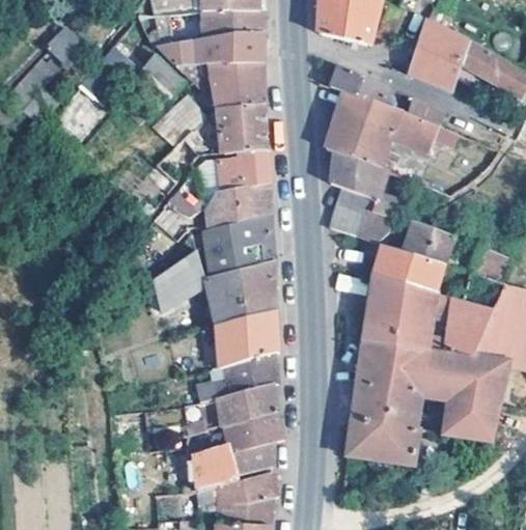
[(91,0),(102,8),(108,0),(91,0)]
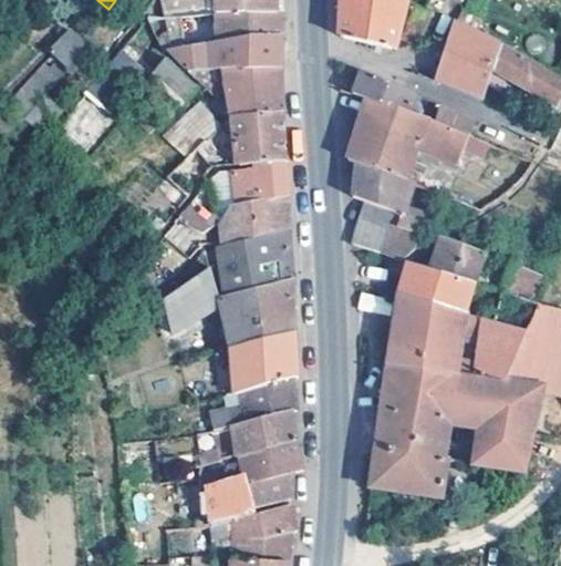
[(155,0),(158,13),(213,12),(243,11),(246,13),(273,13),(273,10),(273,0),(155,0)]
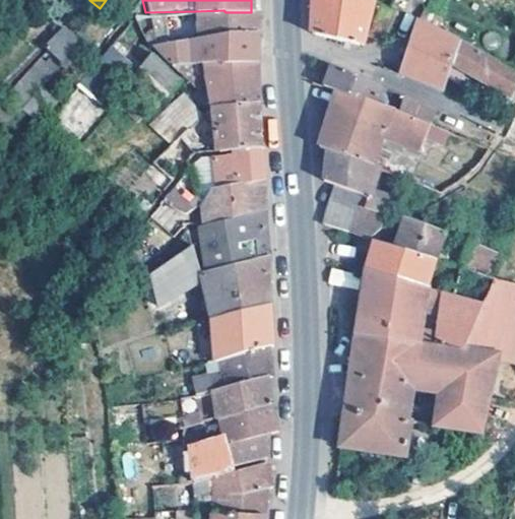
[(311,0),(311,15),(310,30),(360,42),(363,29),(370,0),(311,0)]
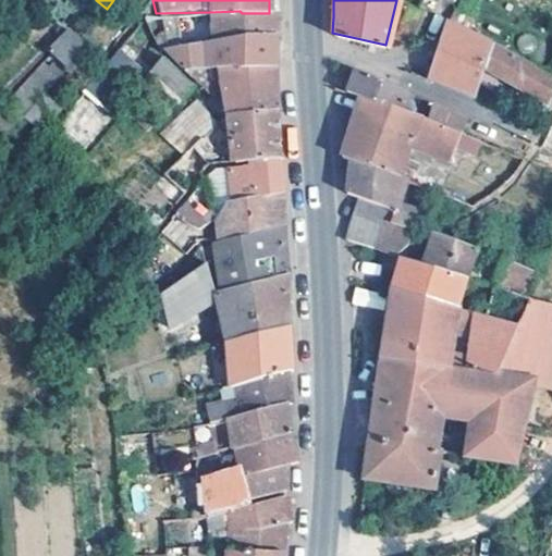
[(408,2),(403,0),(396,0),(389,32),(396,35),(408,2)]
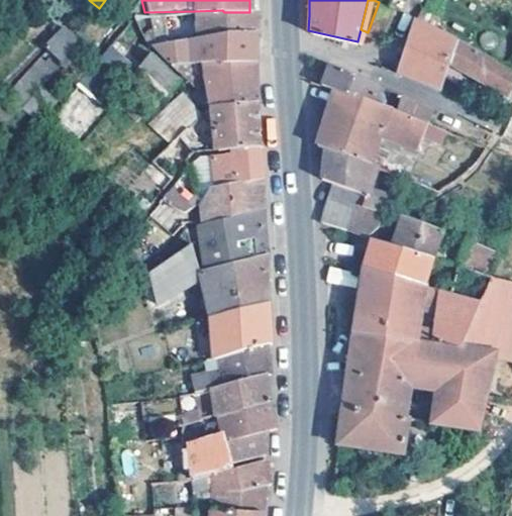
[(385,4),(379,2),(368,32),(380,39),(393,8),(385,4)]
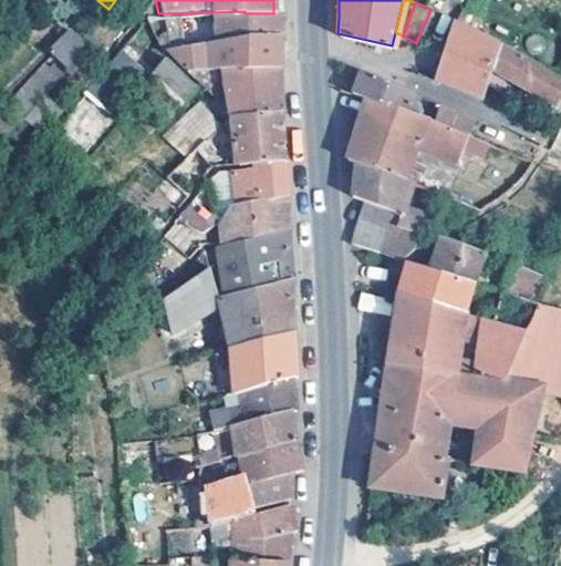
[(459,7),(454,21),(473,30),(479,17),(459,7)]
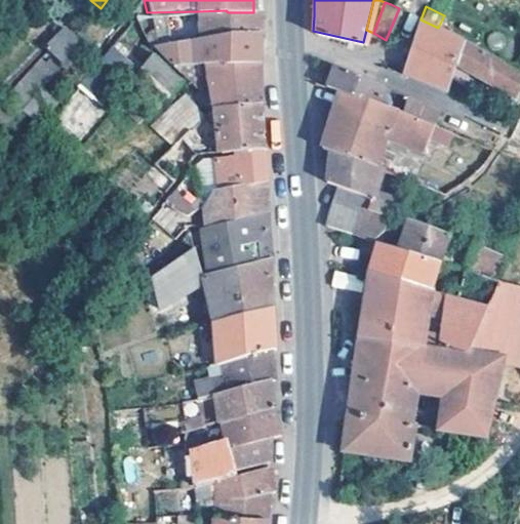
[(197,41),(257,39),(258,26),(260,10),(253,9),(253,12),(228,12),(226,10),(197,11),(197,41)]
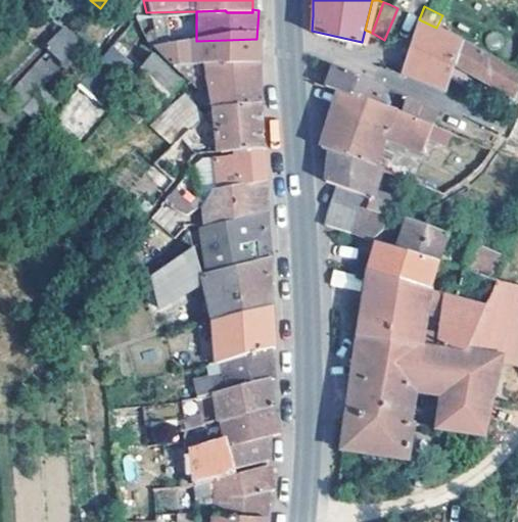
[(436,28),(419,19),(418,18),(399,75),(442,91),(446,78),(451,62),(458,40),(436,28)]
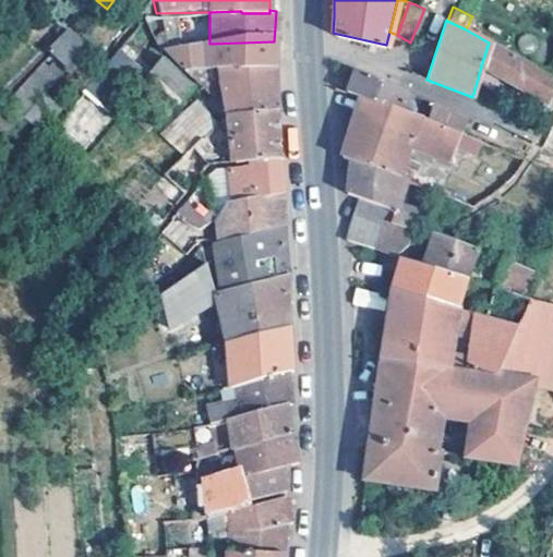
[(84,46),(64,27),(45,48),(49,51),(62,65),(63,65),(84,46)]
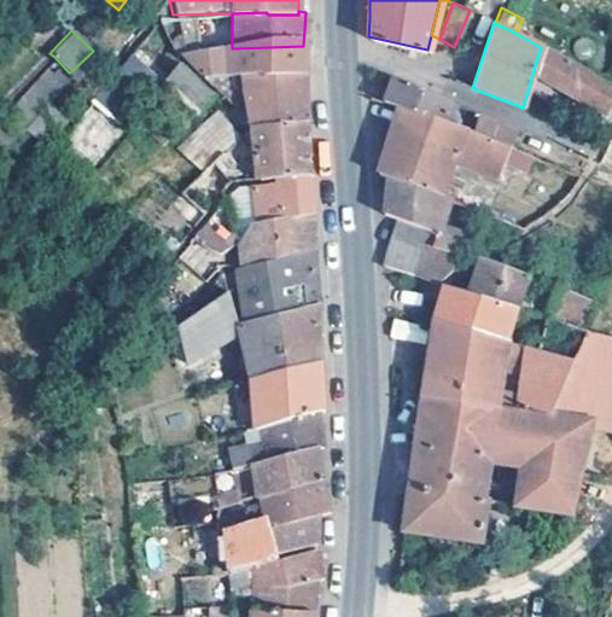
[(181,52),(182,54),(202,76),(238,75),(302,75),(303,58),(303,46),(232,48),(181,52)]
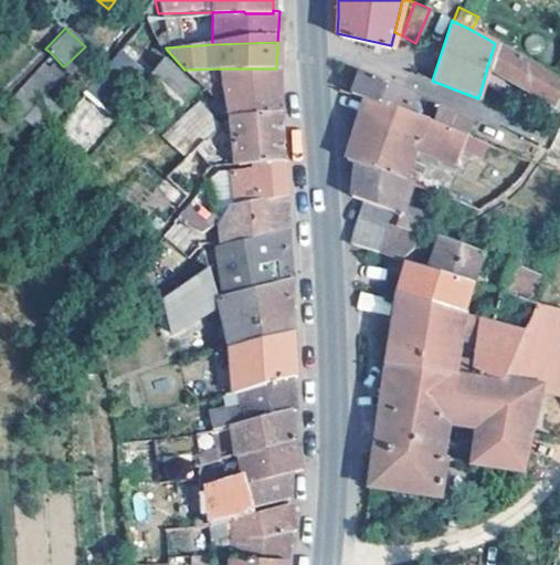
[(559,76),(495,43),(487,67),(552,104),(559,90),(559,76)]
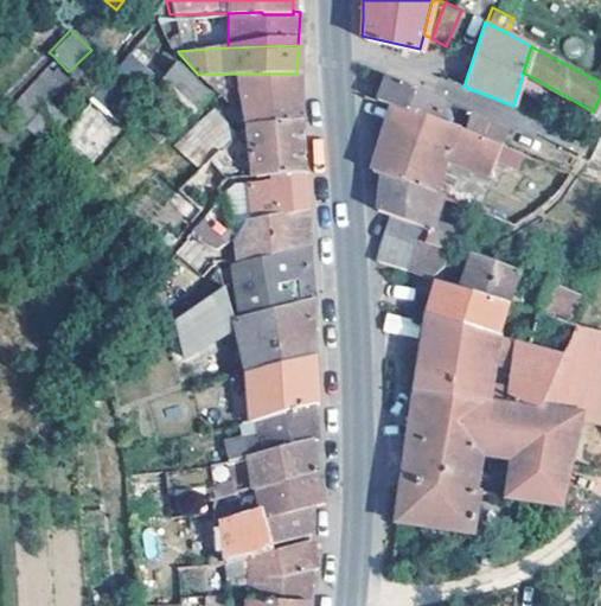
[(155,76),(125,51),(49,142),(78,167),(155,76)]
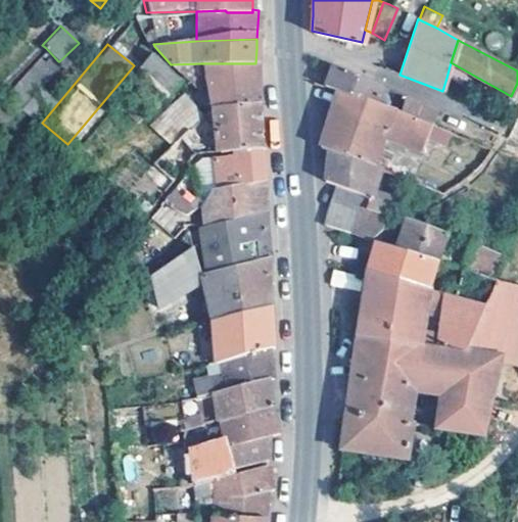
[(58,61),(46,48),(3,92),(16,106),(58,61)]
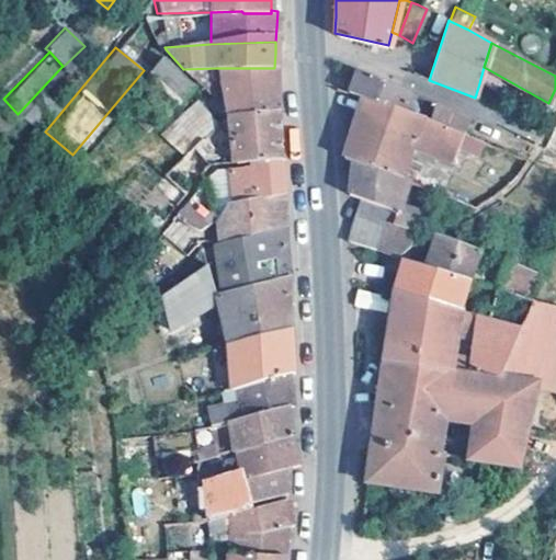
[(146,75),(173,101),(188,84),(160,57),(146,75)]
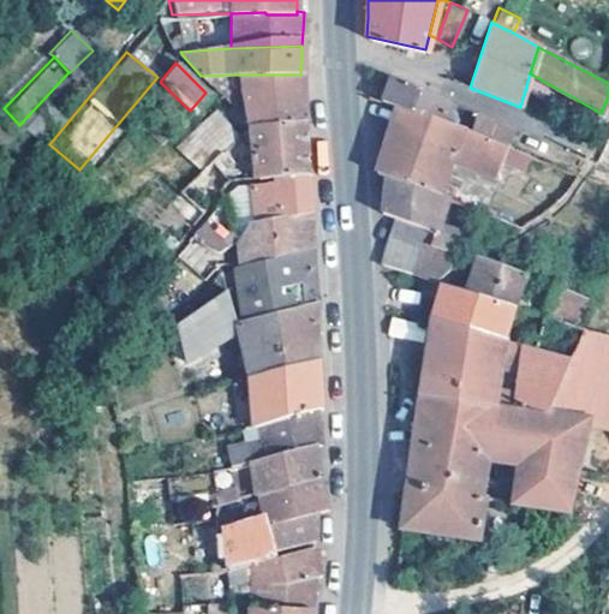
[(240,96),(237,75),(201,76),(221,97),(240,96)]
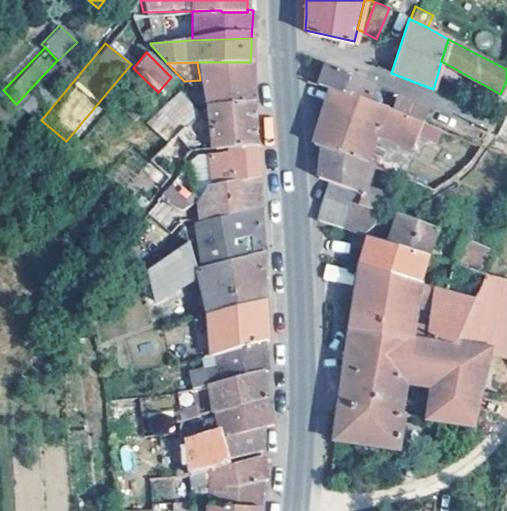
[(205,104),(252,101),(251,80),(250,62),(197,62),(200,80),(205,104)]
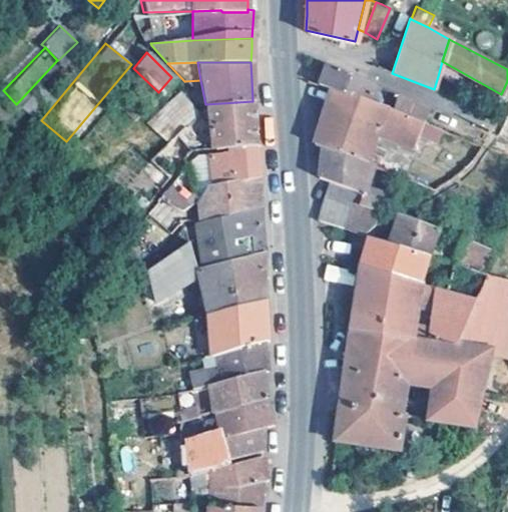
[(330,86),(366,98),(372,81),(324,64),(317,83),(330,86)]
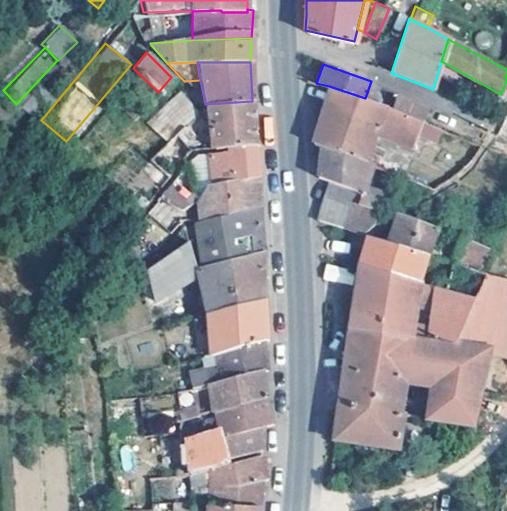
[(137,114),(158,92),(133,68),(114,92),(137,114)]
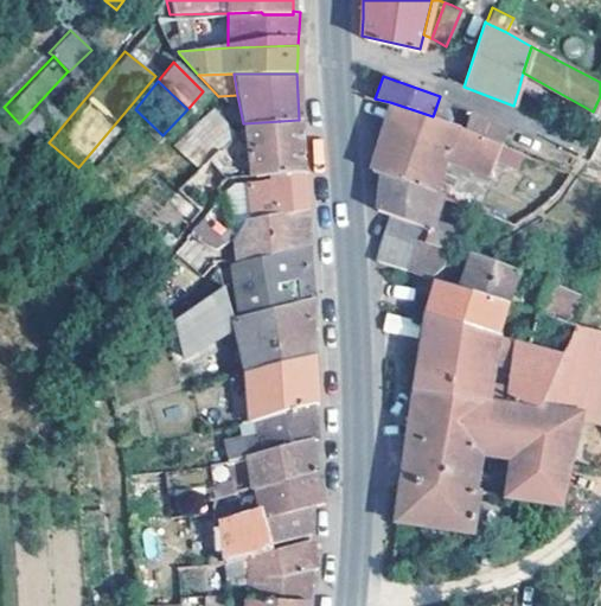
[(63,115),(48,102),(26,127),(42,141),(63,115)]
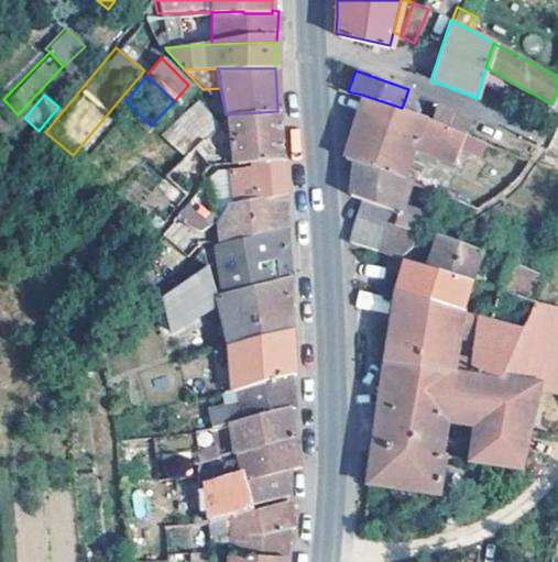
[(343,156),(351,158),(367,164),(407,180),(435,190),(439,177),(404,164),(411,145),(451,161),(457,147),(479,156),(484,141),(463,132),(465,131),(461,130),(427,117),(402,108),(362,95),(351,129),(343,156)]
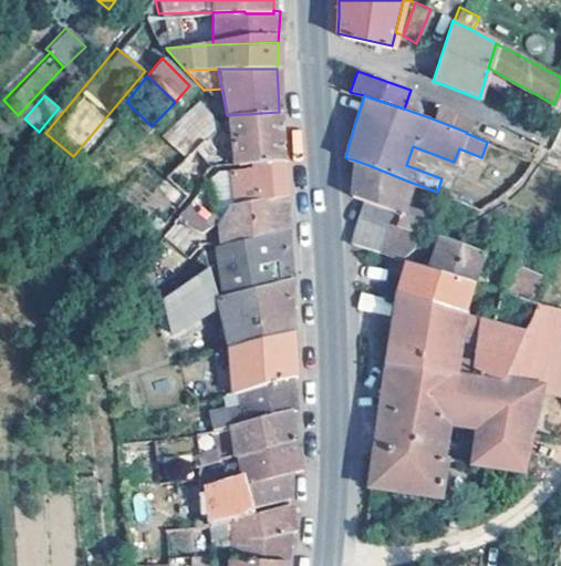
[(435,100),(429,117),(464,131),(469,115),(435,100)]
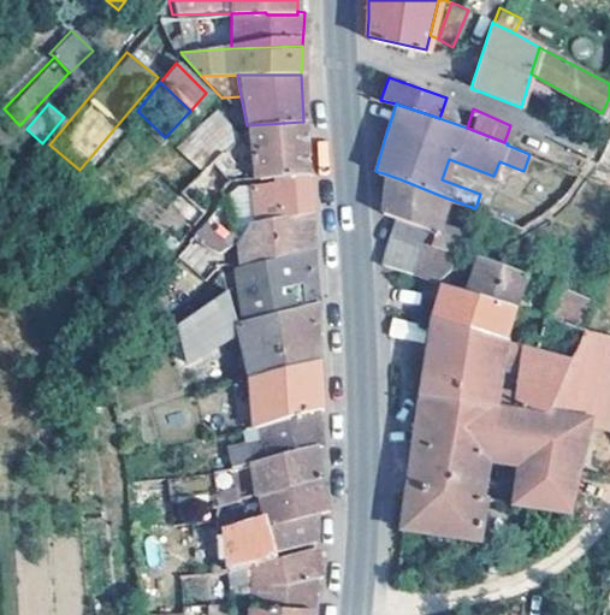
[(176,149),(197,172),(209,161),(236,137),(214,113),(176,149)]
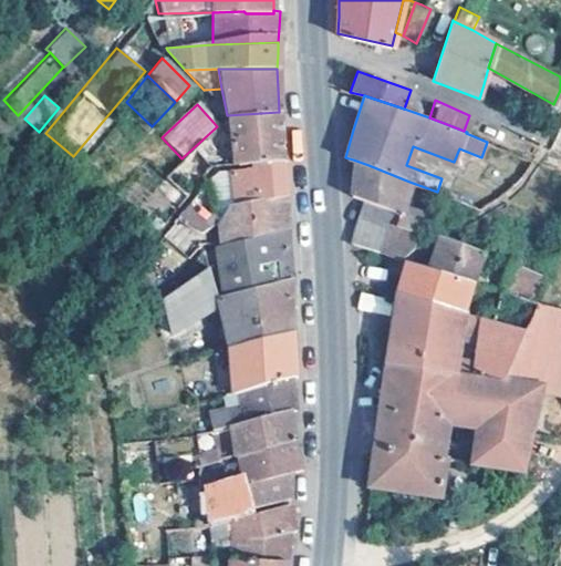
[(252,162),(281,162),(280,131),(279,112),(227,115),(235,163),(252,162)]
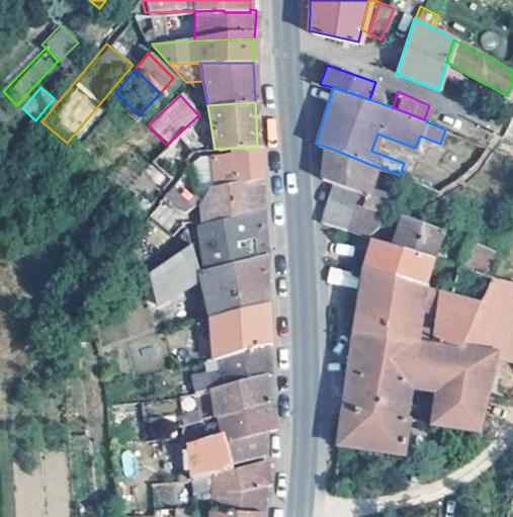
[(176,136),(166,145),(149,161),(168,179),(190,151),(176,136)]
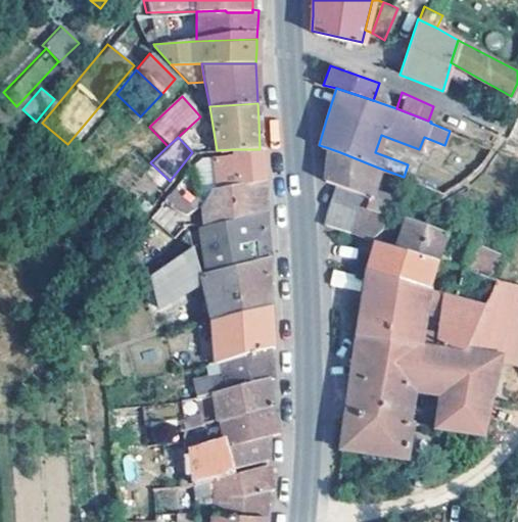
[(335,184),(330,202),(360,211),(352,233),(367,237),(386,224),(388,218),(379,214),(386,194),(371,188),(378,168),(340,152),(326,147),(325,154),(323,175),(323,180),(335,184)]
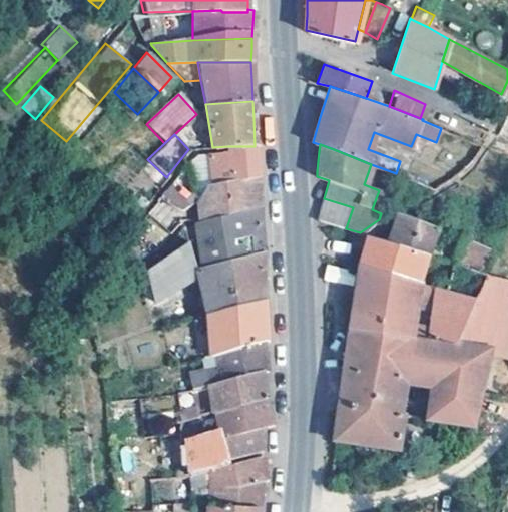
[(209,182),(257,176),(256,163),(255,146),(228,146),(228,149),(228,151),(195,154),(196,164),(207,164),(209,182)]
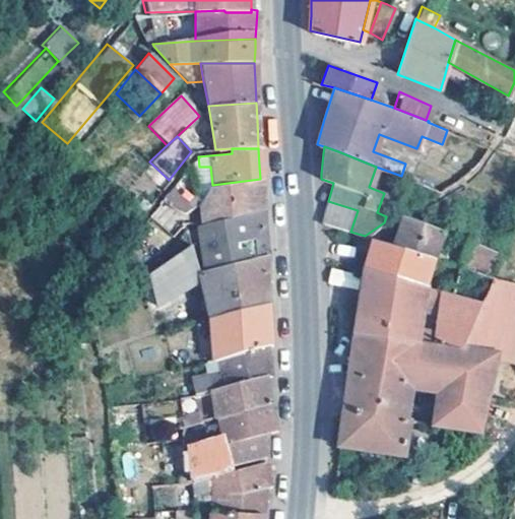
[(260,179),(212,185),(209,188),(205,204),(205,223),(262,209),(261,191),(260,179)]
